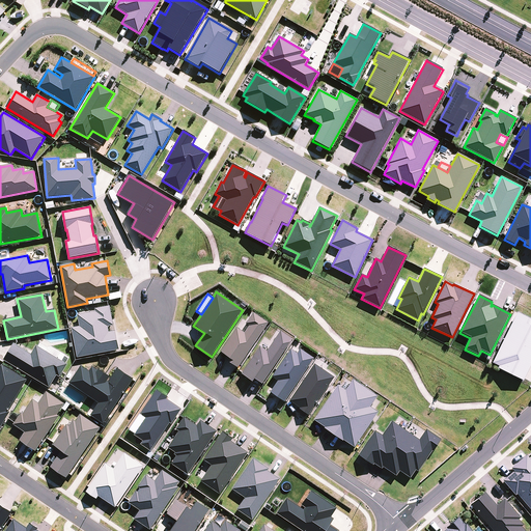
[(80,327),(72,328),(77,358),(119,351),(115,331),(109,332),(108,327),(114,326),(110,306),(94,309),(95,311),(78,315),(80,327)]
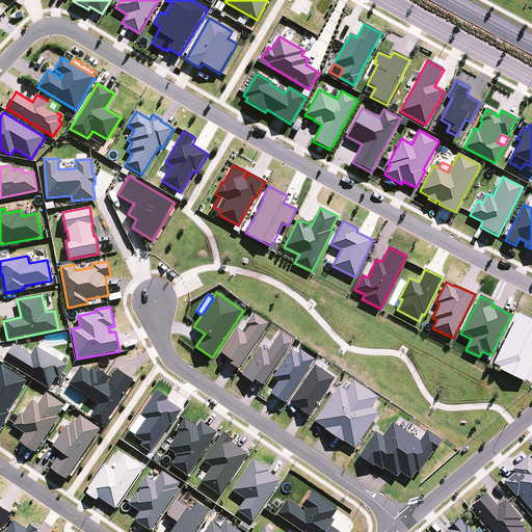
[(238,368),(269,323),(254,313),(246,324),(249,326),(245,334),(237,328),(220,352),(227,357),(225,360),(238,368)]
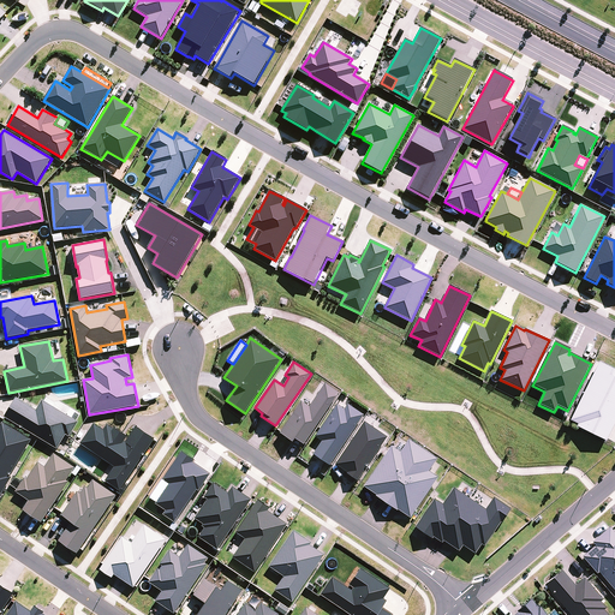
[(607,441),(614,423),(614,370),(599,363),(569,422),(578,425),(577,427),(607,441)]
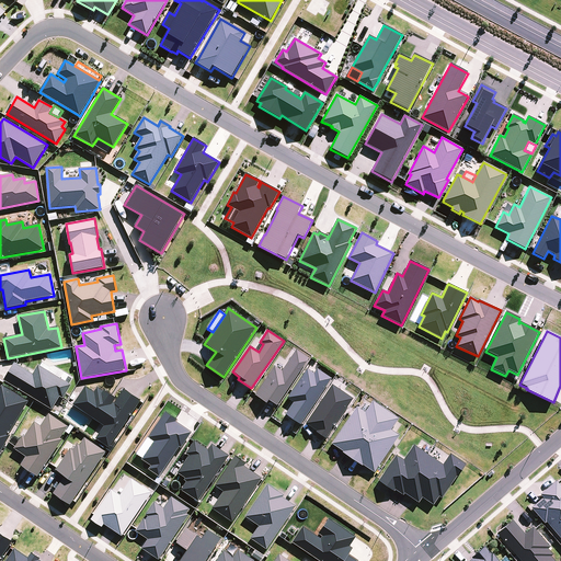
[(277,405),(309,358),(296,350),(282,370),(274,366),(254,396),(266,404),(268,401),(277,405)]
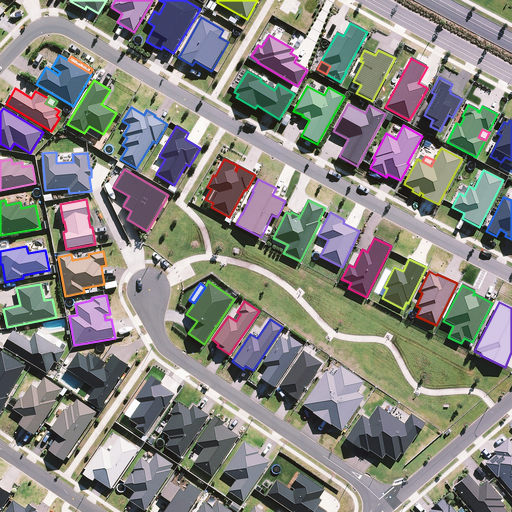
[(13,331),(3,347),(47,374),(54,362),(57,364),(65,352),(35,333),(30,342),(13,331)]
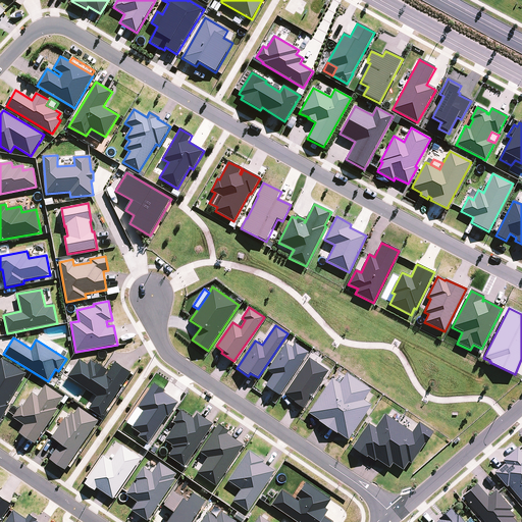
[(279,395),(308,353),(295,344),(293,347),(285,343),(267,370),(273,374),(266,385),(279,395)]
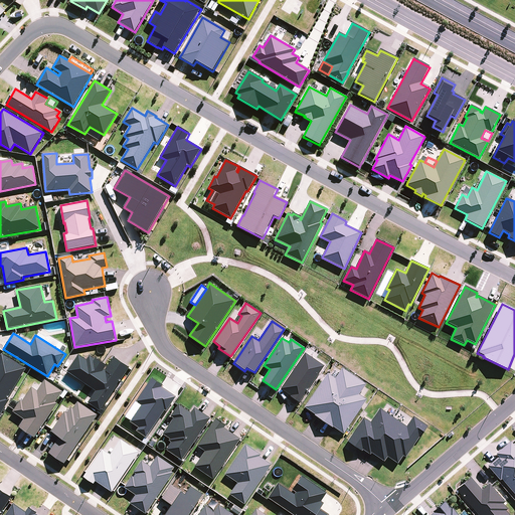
[(305,353),(281,389),(291,396),(290,396),(299,403),(324,366),(305,353)]
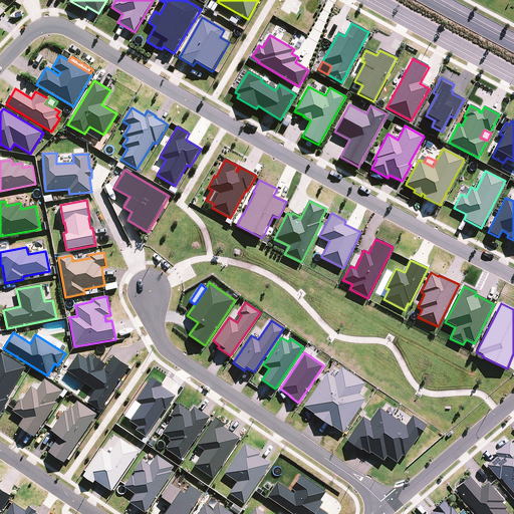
[(8,398),(26,367),(2,353),(0,355),(0,415),(10,399),(8,398)]
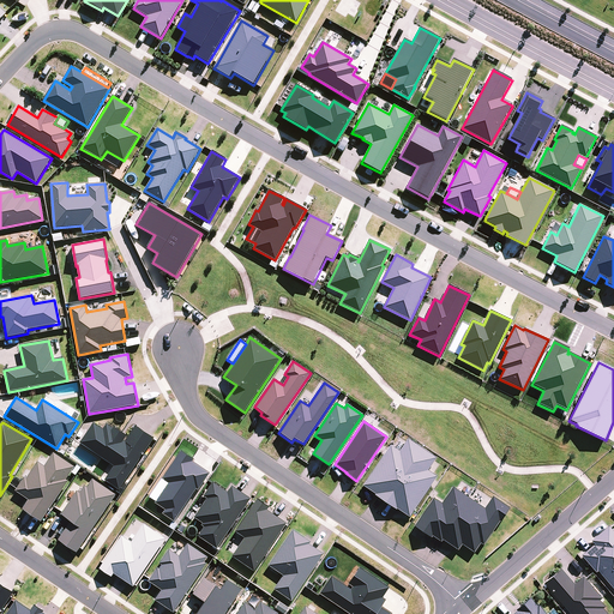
[(104,481),(119,491),(154,440),(155,438),(136,426),(124,444),(122,443),(127,437),(113,427),(113,428),(107,425),(103,429),(94,422),(80,443),(115,467),(104,481)]
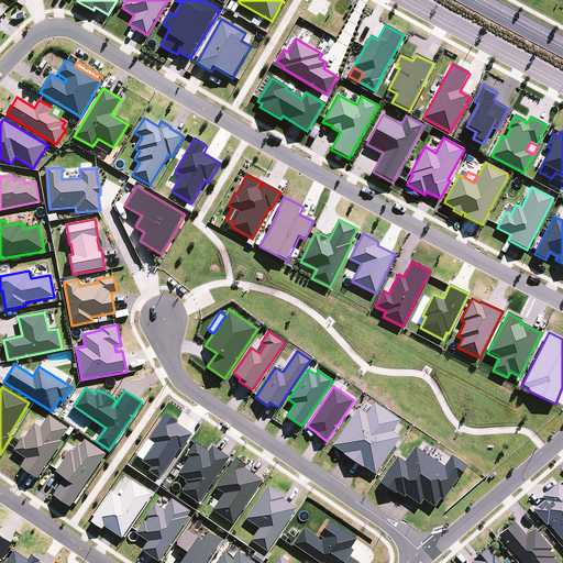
[(367,411),(372,406),(366,401),(362,408),(367,411)]
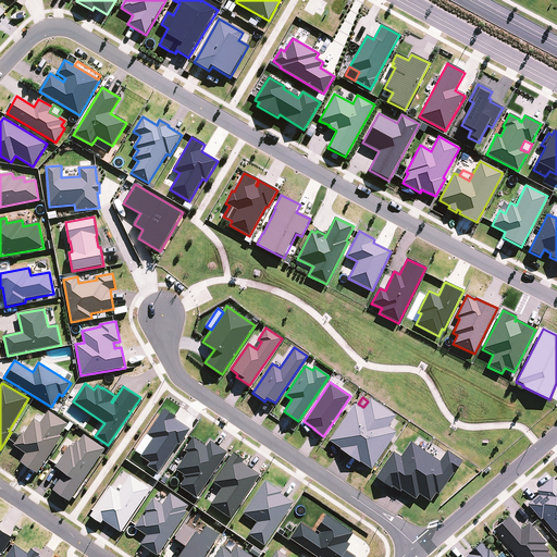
[(370,398),(368,401),(363,407),(362,409),(355,404),(330,441),(341,448),(341,449),(350,456),(384,407),(370,398)]
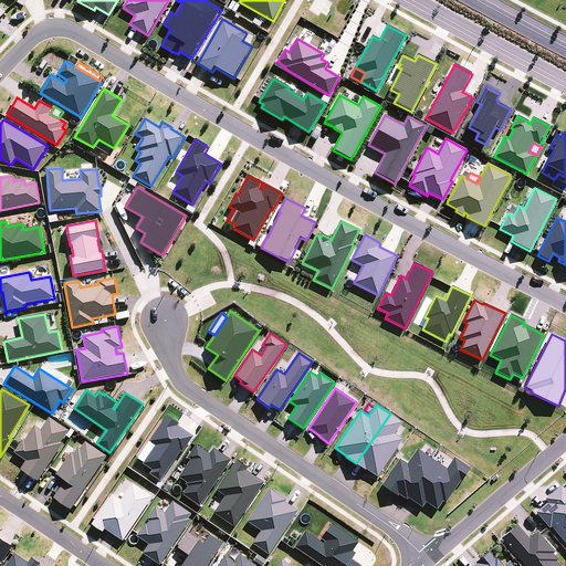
[(402,422),(390,413),(356,463),(366,470),(366,469),(378,477),(404,439),(395,433),(402,422)]
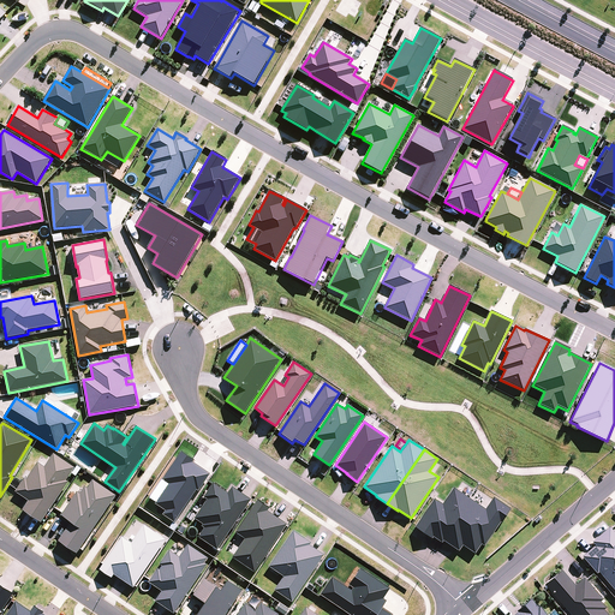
[(195,460),(181,452),(162,479),(168,484),(155,503),(166,511),(162,514),(175,523),(197,490),(199,491),(210,475),(193,463),(195,460)]
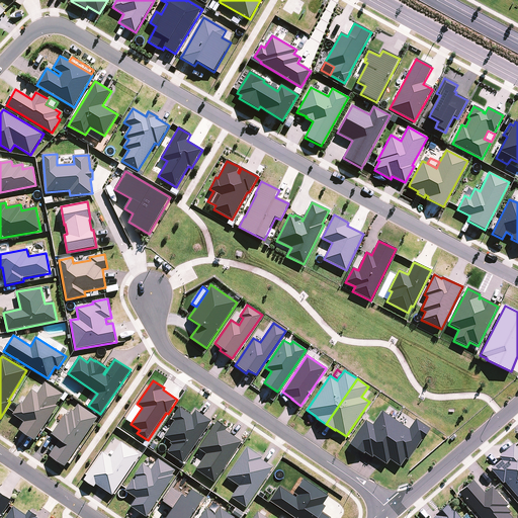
[(19,430),(34,440),(58,406),(56,405),(63,394),(46,382),(37,394),(31,390),(22,404),(21,403),(13,414),(24,422),(19,430)]
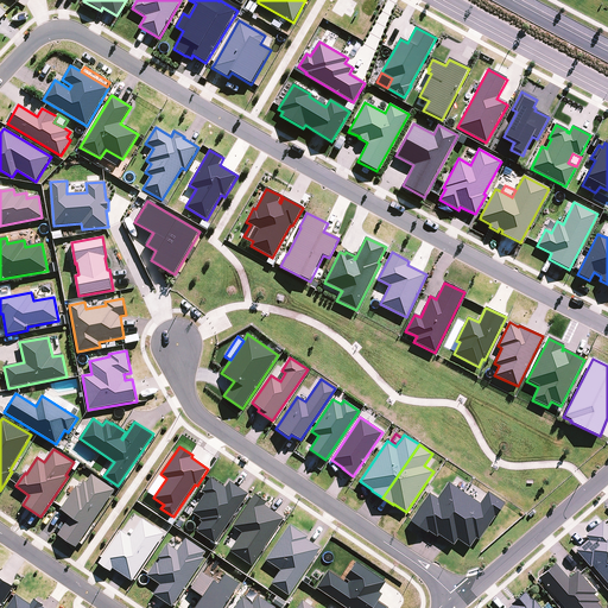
[(80,543),(115,491),(92,475),(87,482),(83,481),(78,488),(76,487),(59,511),(70,517),(57,534),(76,548),(80,543)]
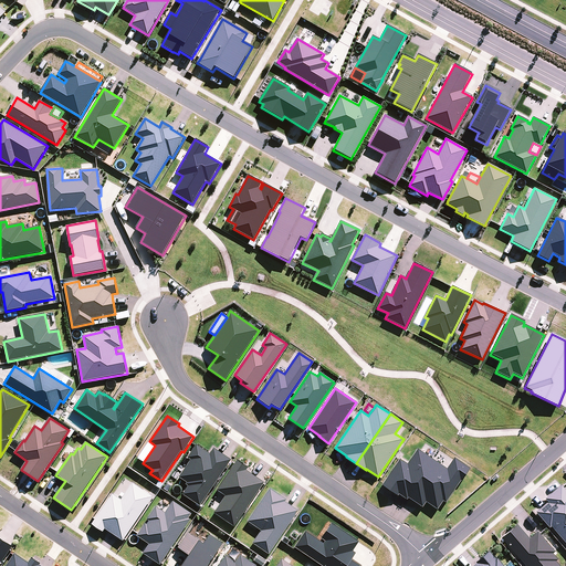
[(210,453),(196,444),(188,458),(191,460),(179,477),(187,482),(186,484),(188,486),(182,494),(200,505),(232,460),(213,448),(210,453)]
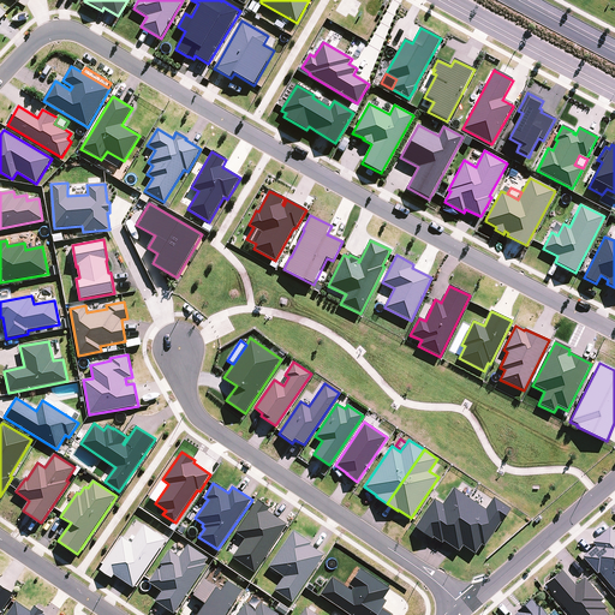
[(434,537),(440,542),(470,499),(454,488),(442,505),(435,499),(416,527),(433,538),(434,537)]
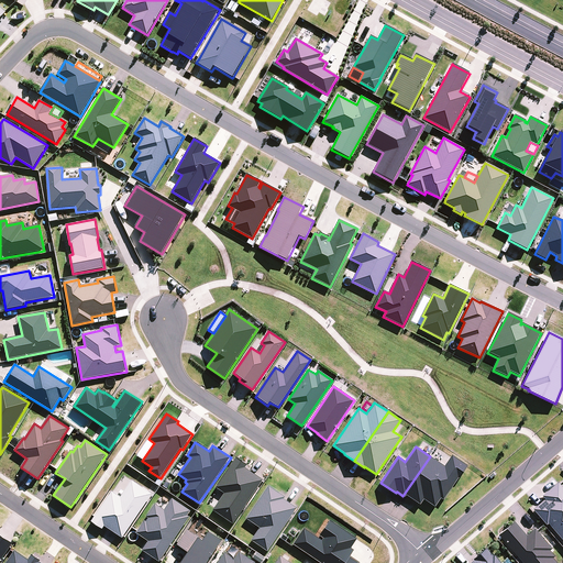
[(430,456),(403,496),(405,497),(406,495),(420,505),(423,499),(435,507),(441,498),(443,500),(459,478),(467,466),(452,455),(444,466),(430,456)]
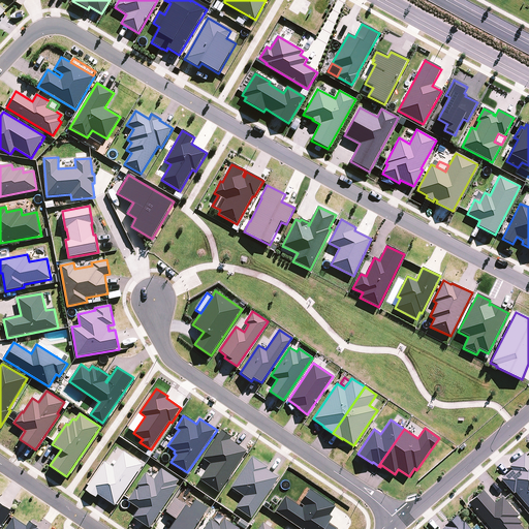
[(219,492),(247,452),(230,440),(232,437),(222,430),(203,458),(211,464),(200,479),(219,492)]
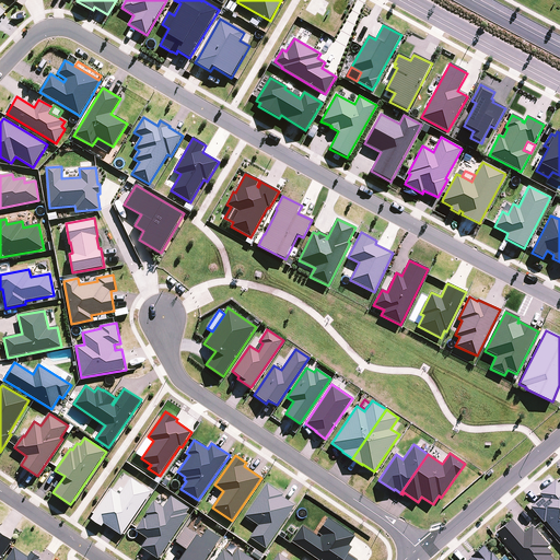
[(121,535),(151,491),(131,478),(119,494),(111,489),(94,514),(91,518),(102,526),(104,524),(121,535)]
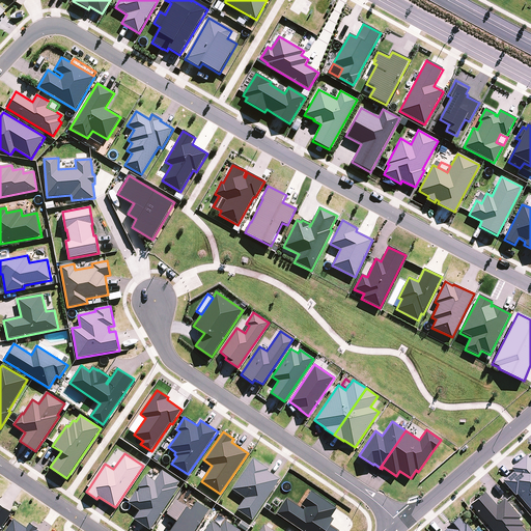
[(518,495),(530,510),(530,460),(528,457),(526,455),(512,468),(514,471),(503,481),(515,496),(518,495)]
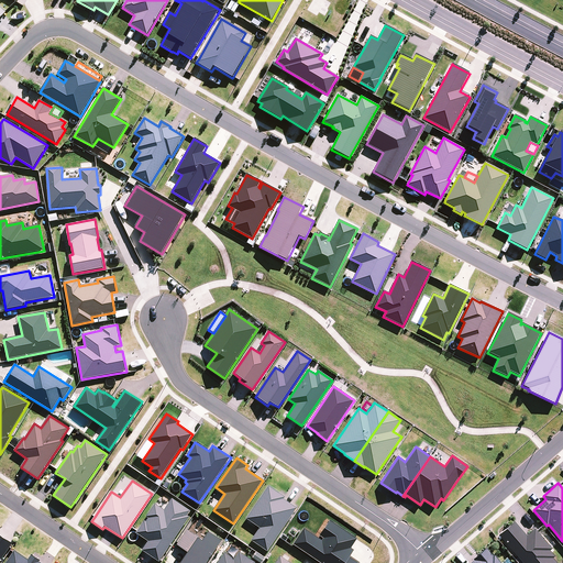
[(252,541),(267,551),(297,508),(284,499),(285,497),(268,486),(246,518),(261,528),(252,541)]
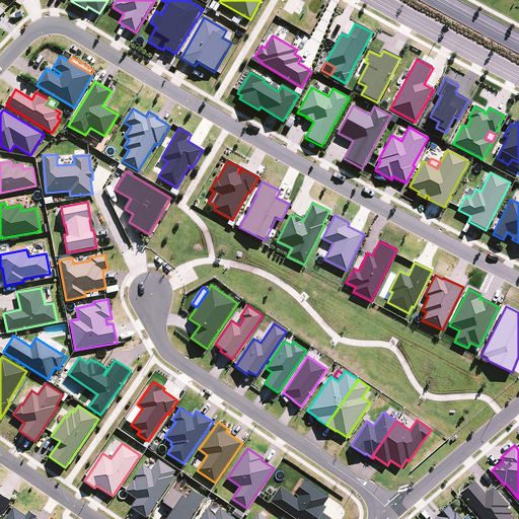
[(147,518),(174,476),(173,475),(176,471),(158,459),(151,470),(143,464),(135,476),(137,477),(135,482),(133,479),(126,490),(125,492),(137,499),(131,507),(147,518)]
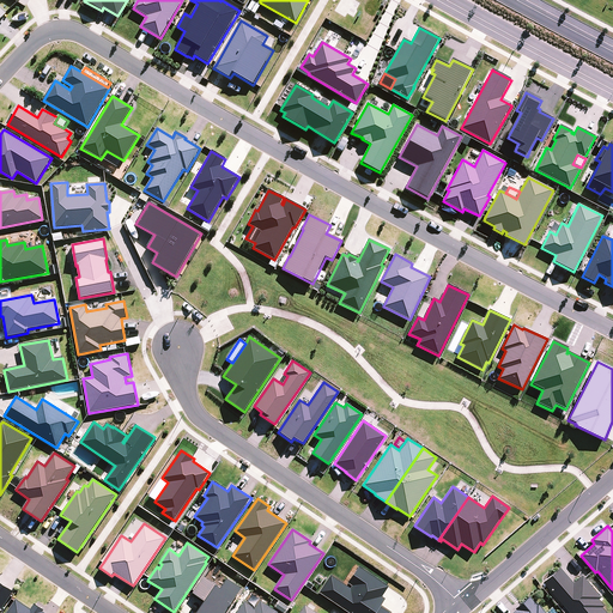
[(331,576),(320,593),(349,612),(388,612),(380,607),(386,599),(382,596),(389,587),(386,584),(359,566),(347,583),(352,587),(351,588),(331,576)]
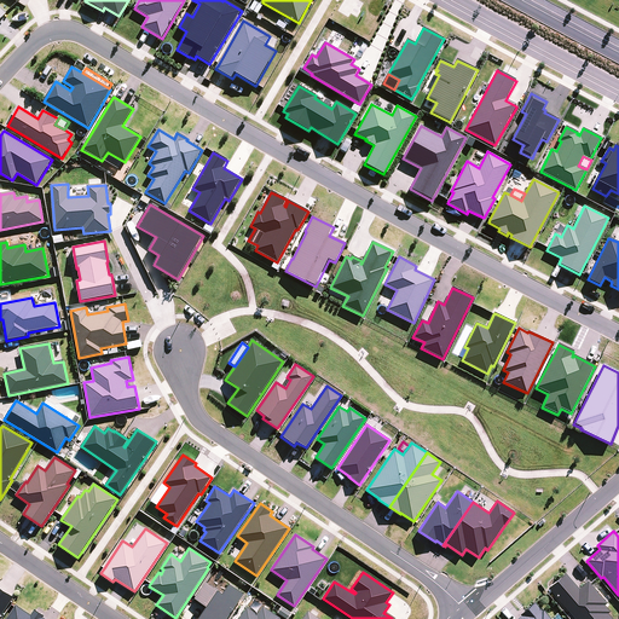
[(574,618),(612,618),(608,614),(611,612),(605,606),(607,603),(590,584),(588,582),(579,589),(566,573),(549,589),(551,593),(574,618)]
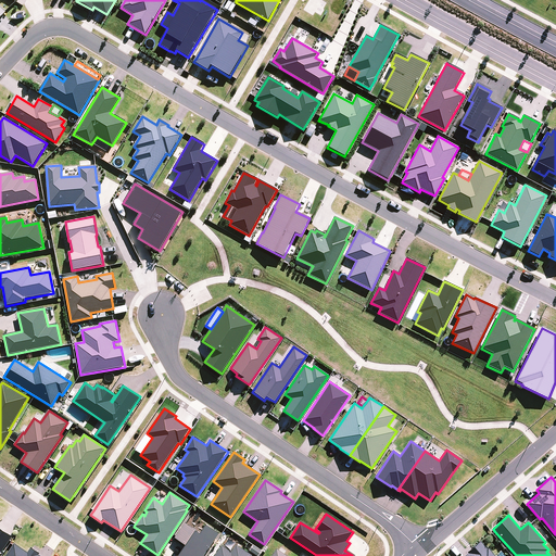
[(204,555),(219,534),(206,525),(200,533),(186,523),(174,539),(186,546),(178,555),(204,555)]
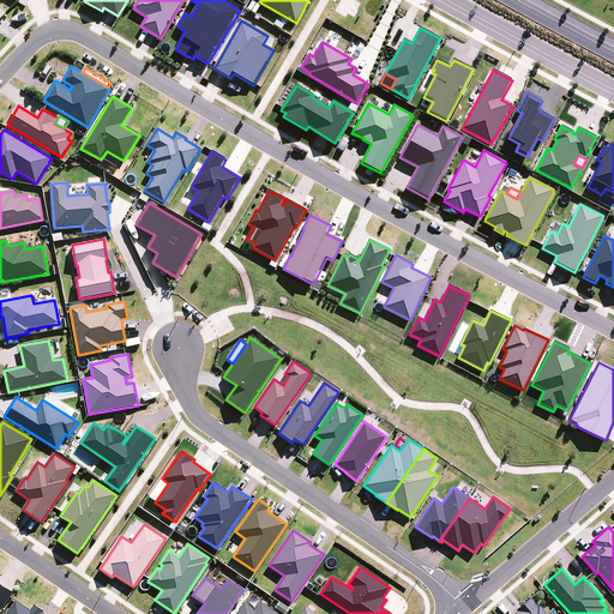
[(0,613),(13,594),(0,583),(0,613)]
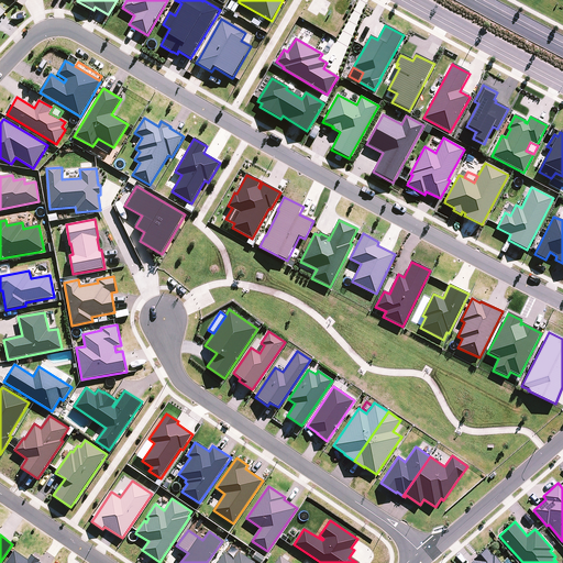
[(234,559),(239,551),(240,550),(231,544),(225,553),(234,559)]
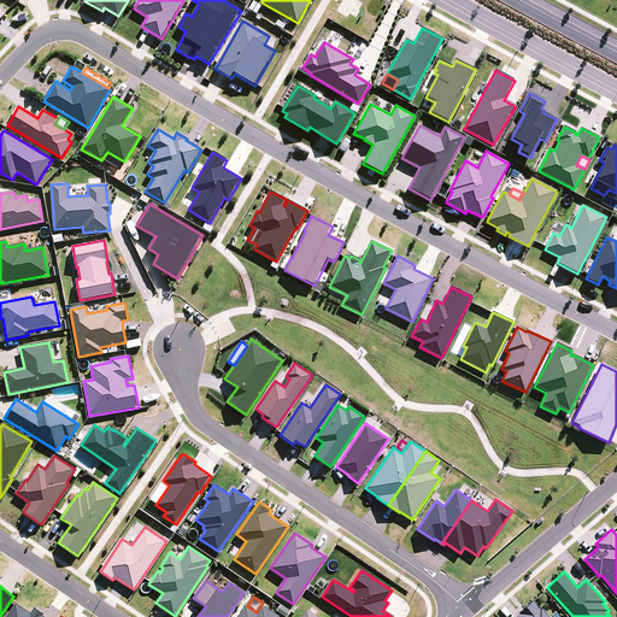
[(548,616),(541,607),(540,609),(534,601),(533,601),(518,613),(519,615),(516,616),(548,616)]
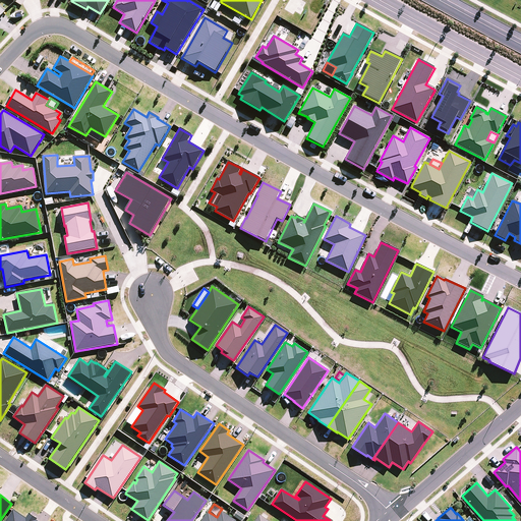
[(38,520),(37,520),(38,519),(30,513),(26,518),(13,509),(12,511),(5,520),(38,520)]
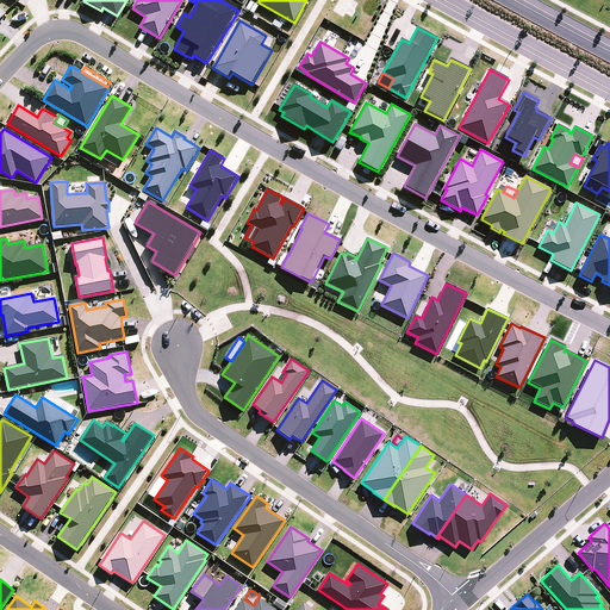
[(275,609),(277,609),(259,597),(254,605),(244,599),(243,598),(235,609),(275,609)]
